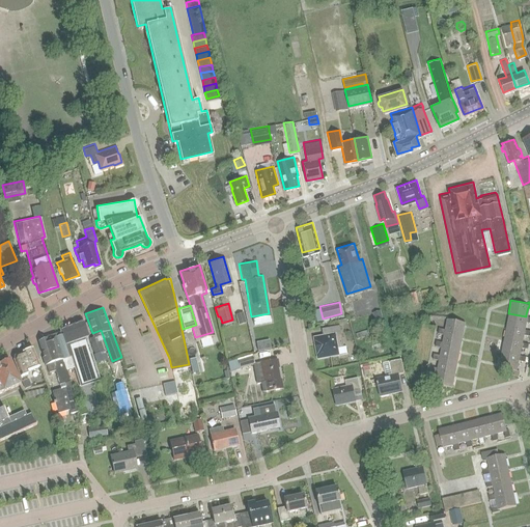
[(371,310),(374,320),(382,317),(380,308),(371,310)]
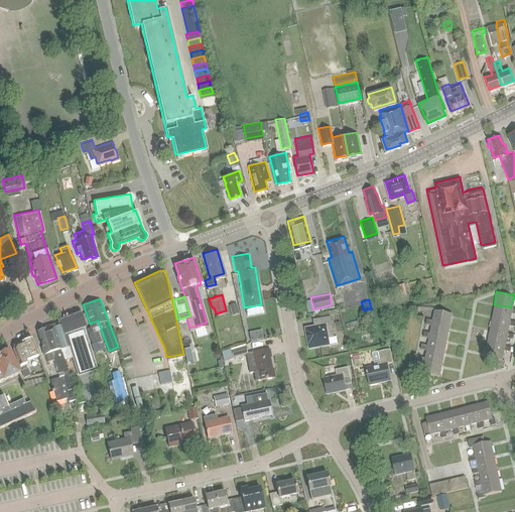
[(228,302),(231,312),(238,310),(235,300),(228,302)]
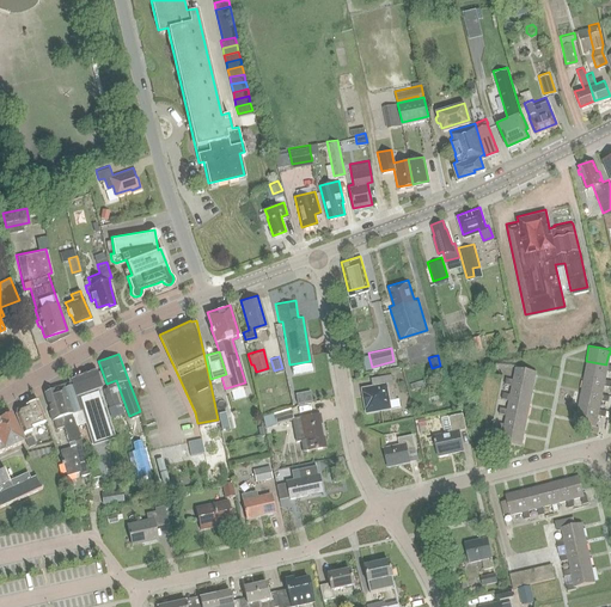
[(586,361),(582,375),(603,380),(604,376),(605,368),(610,368),(610,362),(606,362),(606,365),(586,361)]
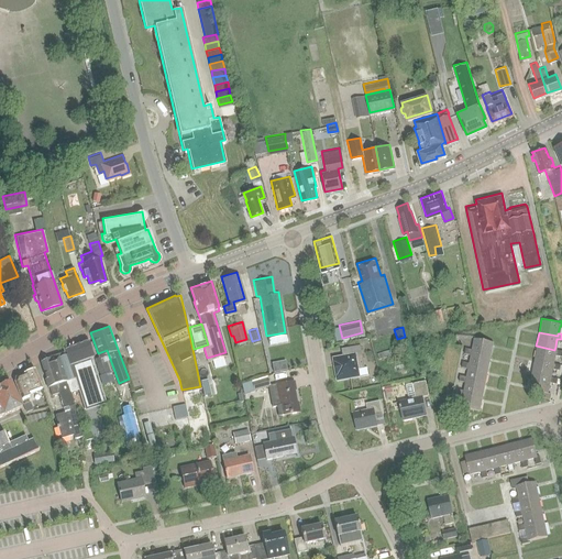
[(464,346),(463,351),(470,352),(471,350),(489,354),(492,340),(473,336),(471,347),(464,346)]
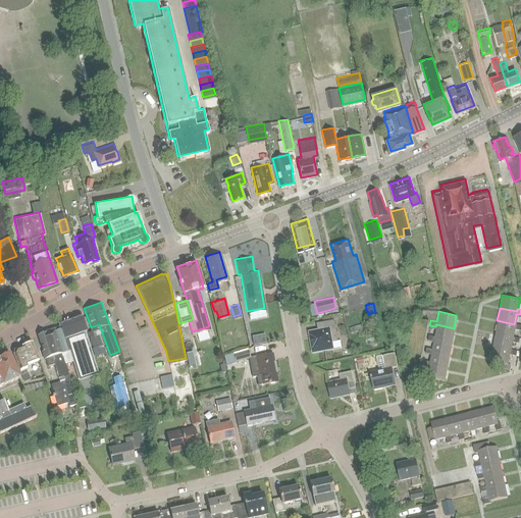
[(54,328),(53,324),(36,330),(37,332),(36,333),(42,349),(41,349),(43,356),(45,356),(47,363),(53,361),(58,374),(62,372),(68,371),(67,371),(64,360),(72,358),(77,377),(98,371),(83,324),(85,324),(81,312),(57,320),(59,326),(54,328)]
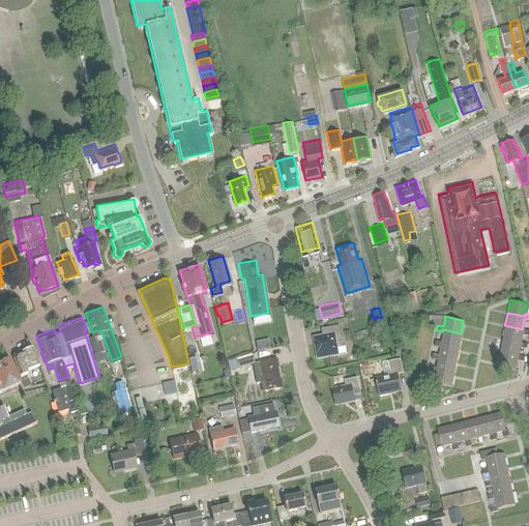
[(339,322),(320,325),(321,333),(314,334),(317,354),(336,351),(335,345),(343,344),(339,322)]
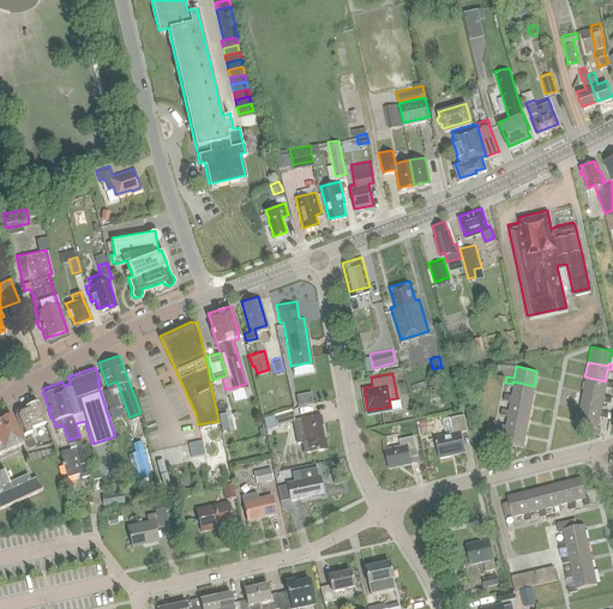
[(584,377),(582,392),(602,396),(602,393),(605,384),(612,386),(612,380),(606,378),(605,381),(584,377)]
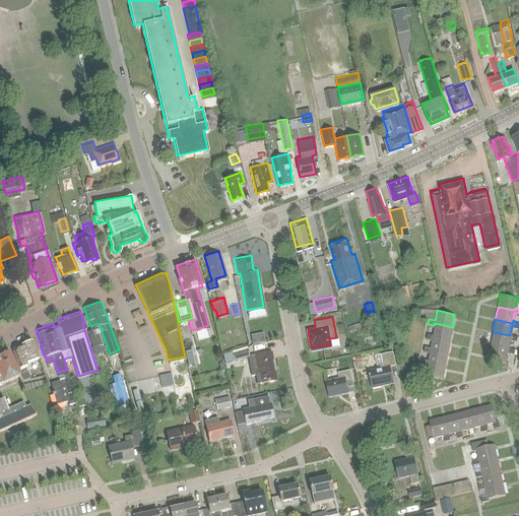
[(359,320),(347,324),(349,329),(360,326),(359,320)]
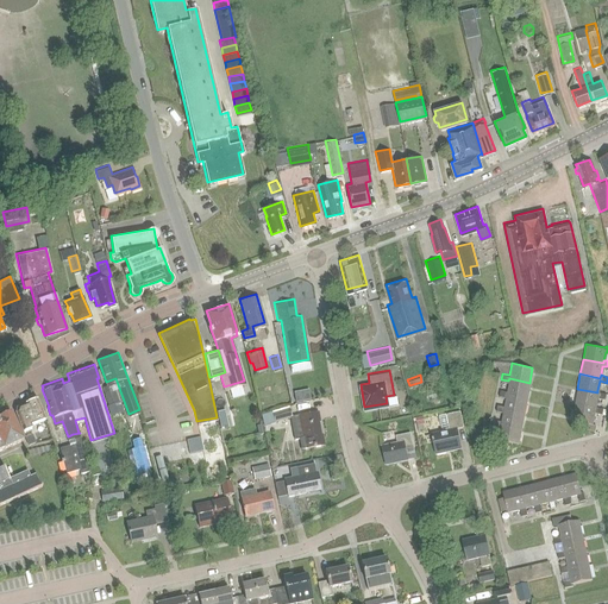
[(499,388),(497,394),(506,396),(506,394),(526,397),(530,383),(509,378),(508,381),(507,390),(499,388)]
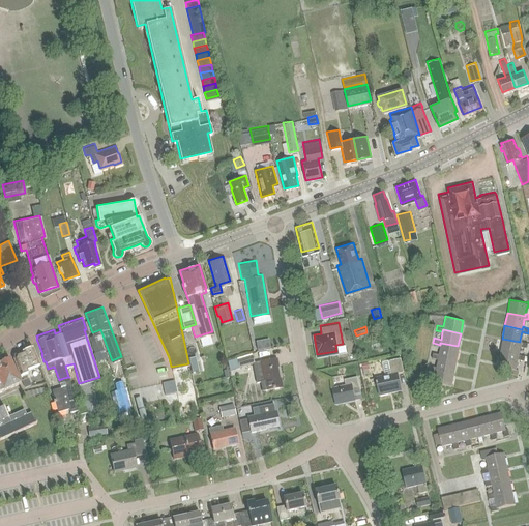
[(270,344),(268,334),(255,337),(257,346),(270,344)]
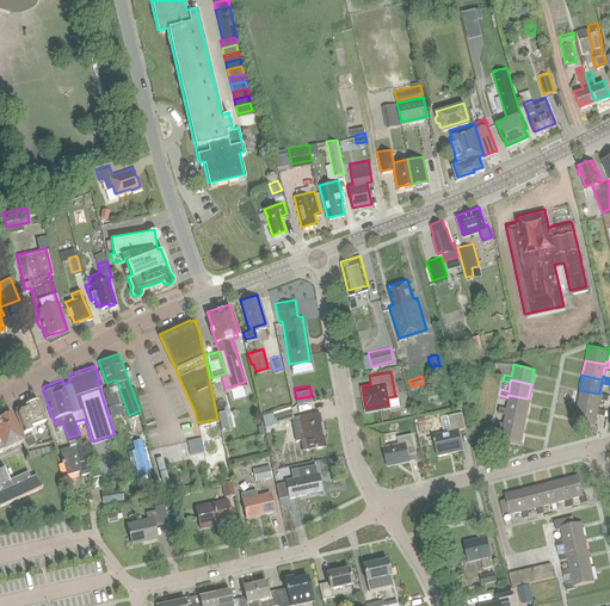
[(104,390),(108,403),(118,400),(114,387),(104,390)]
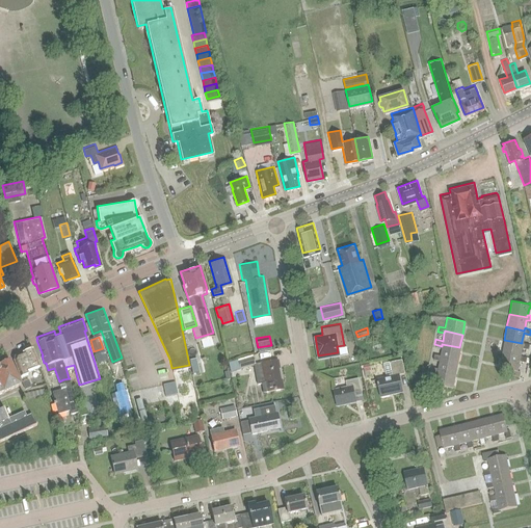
[(504,340),(501,352),(519,355),(520,353),(521,346),(527,347),(528,342),(522,341),(522,343),(504,340)]
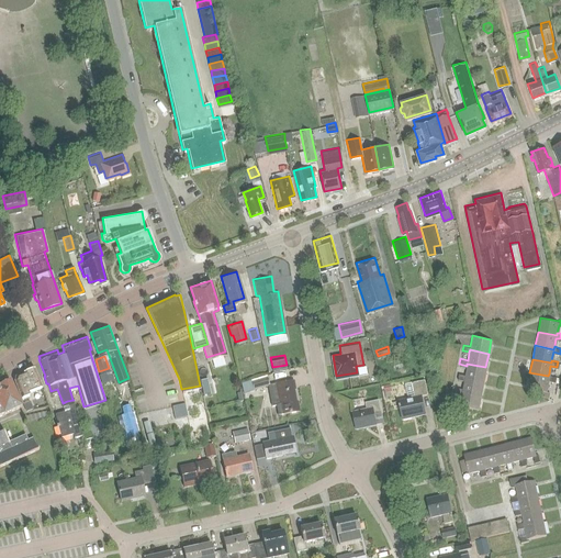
[(33,365),(30,363),(23,366),(22,370),(15,374),(13,378),(21,394),(27,392),(27,390),(41,384),(33,365)]
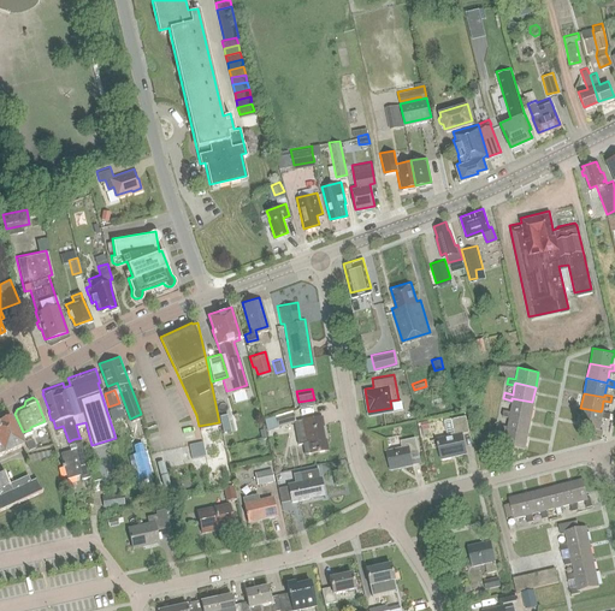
[(502,408),(501,414),(508,415),(509,413),(530,416),(532,402),(512,398),(512,401),(509,409),(502,408)]
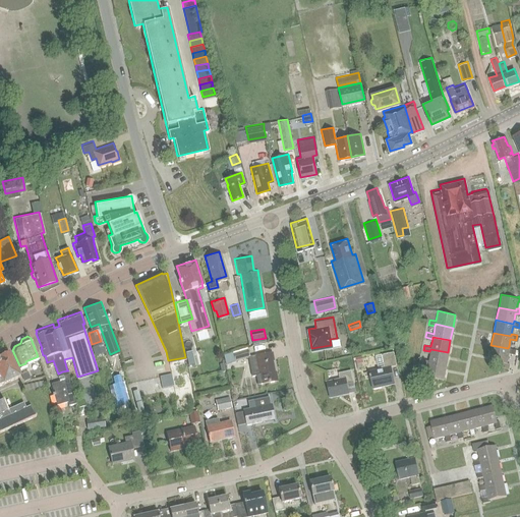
[(490,345),(488,358),(506,361),(508,351),(514,352),(515,347),(509,346),(508,348),(490,345)]
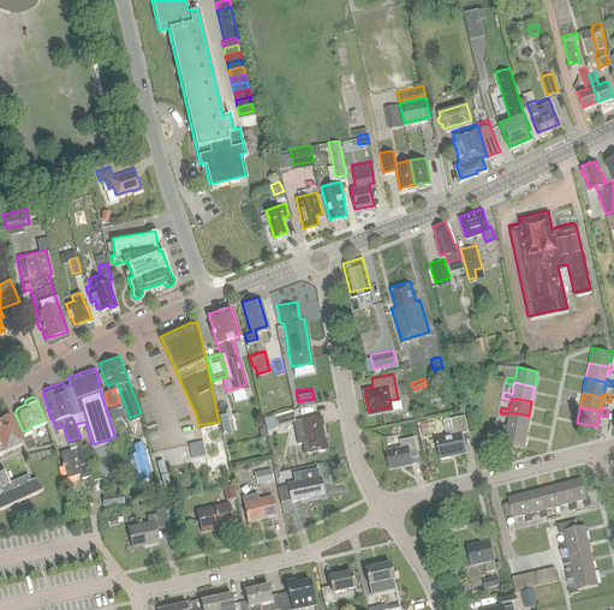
[(274,424),(292,418),(290,410),(270,414),(274,424)]
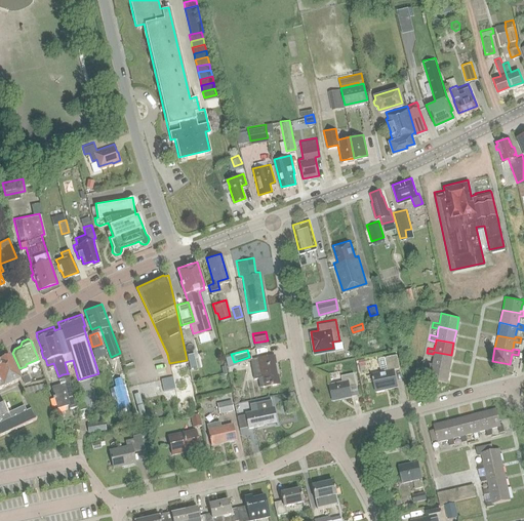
[(193,351),(186,353),(190,366),(196,365),(193,351)]
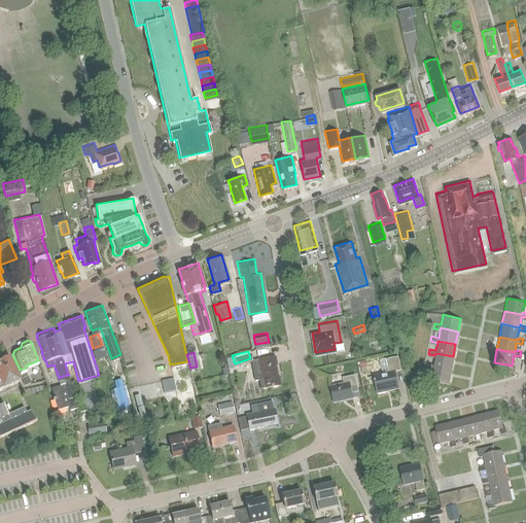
[(259,385),(265,384),(279,382),(278,373),(277,374),(275,362),(276,361),(274,353),(257,356),(260,377),(258,378),(259,385)]
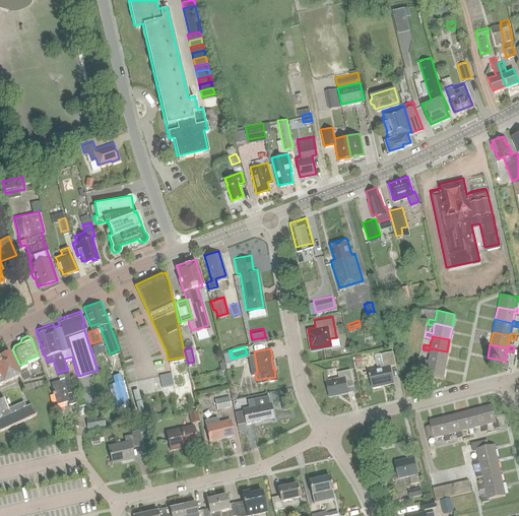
[(389,363),(395,362),(392,348),(381,351),(383,364),(368,367),(371,384),(392,380),(389,363)]
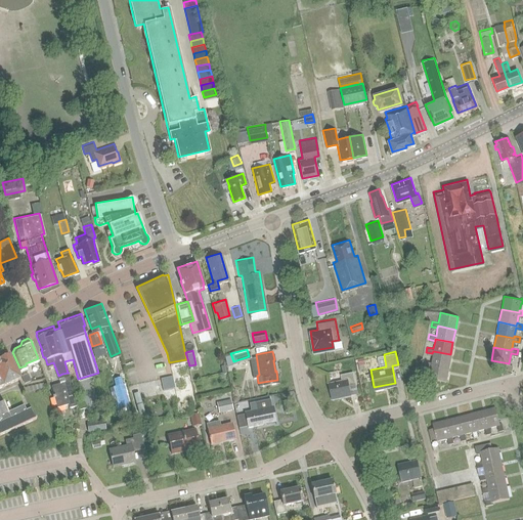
[(424,359),(423,364),(430,365),(430,363),(447,367),(450,354),(433,351),(432,353),(431,360),(424,359)]
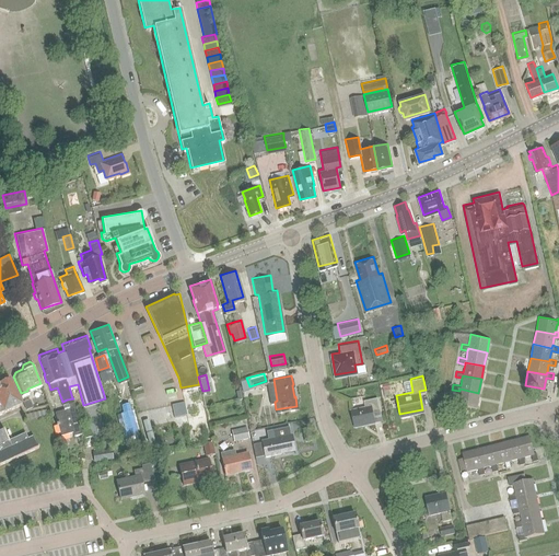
[(0,461),(37,443),(33,432),(26,435),(24,429),(8,437),(2,426),(0,427),(0,410),(20,402),(9,378),(0,381),(0,461)]
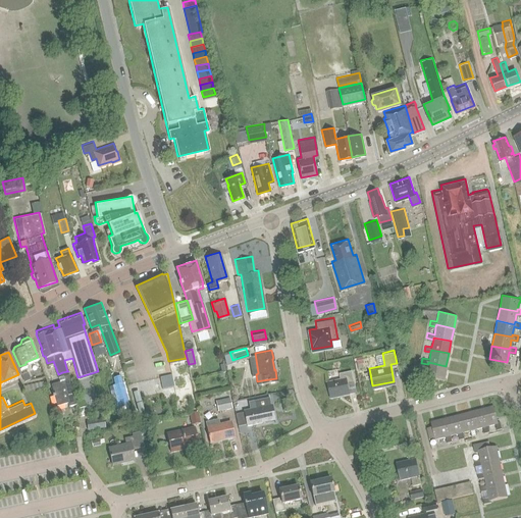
[(420,370),(419,375),(426,377),(427,375),(444,378),(446,366),(428,362),(428,364),(426,372),(420,370)]
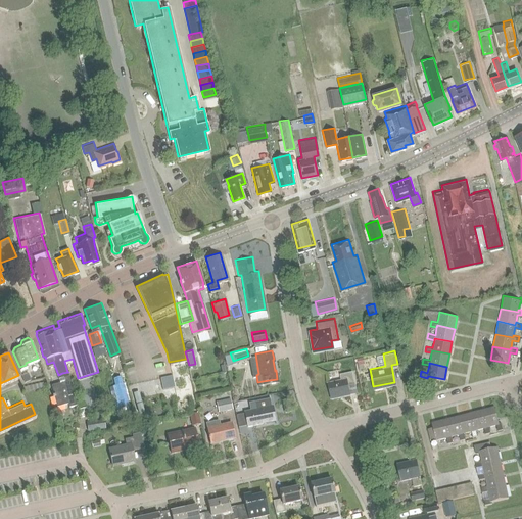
[(347,382),(353,380),(351,368),(339,371),(340,377),(328,380),(331,396),(349,392),(347,382)]
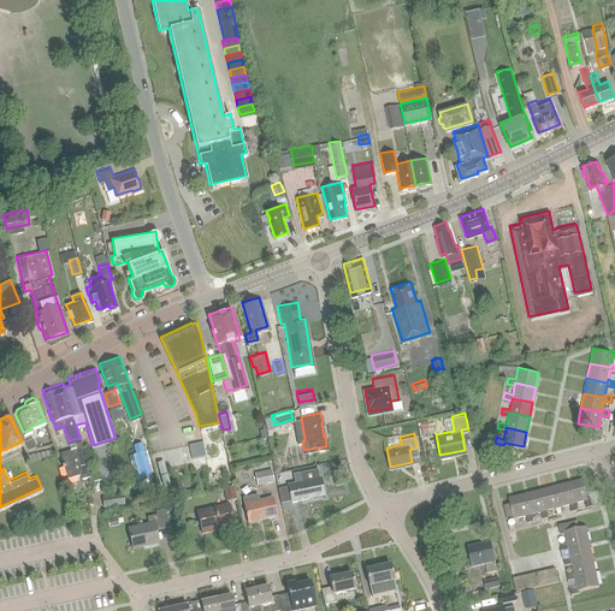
[(74,439),(69,442),(70,446),(59,450),(66,475),(78,472),(81,476),(90,473),(81,438),(74,439)]
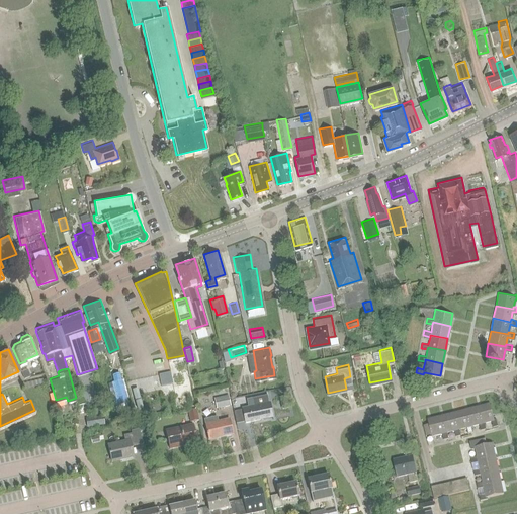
[(121,375),(112,376),(116,402),(125,401),(121,375)]
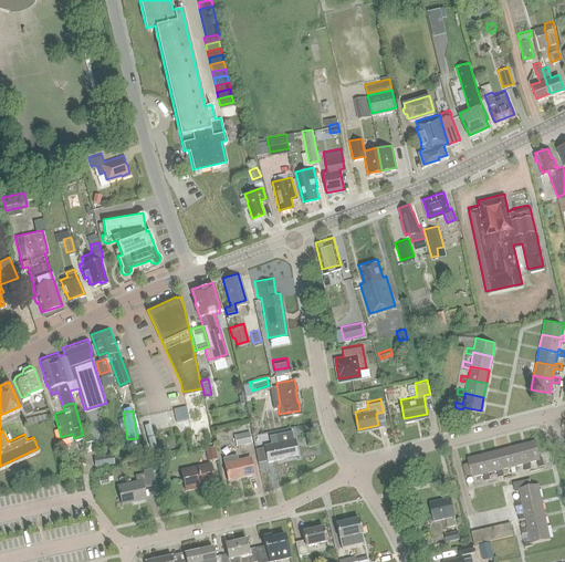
[(149,443),(154,441),(149,419),(144,420),(149,443)]
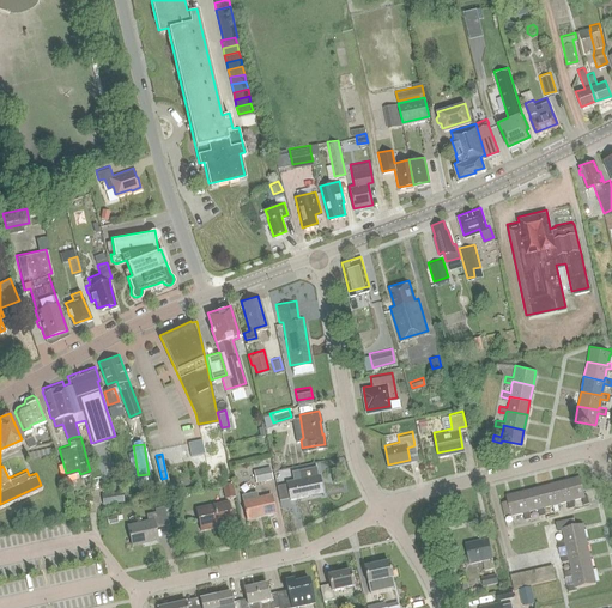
[(268,463),(253,467),(255,480),(272,475),(268,463)]
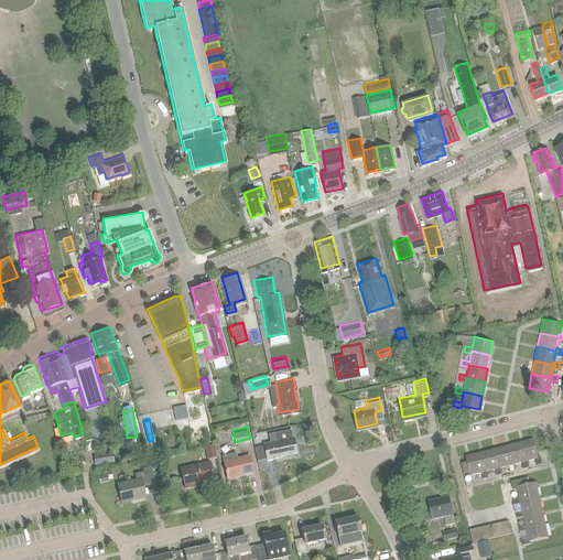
[(266,456),(295,450),(292,433),(291,434),(290,427),(272,430),(273,438),(262,440),(266,456)]
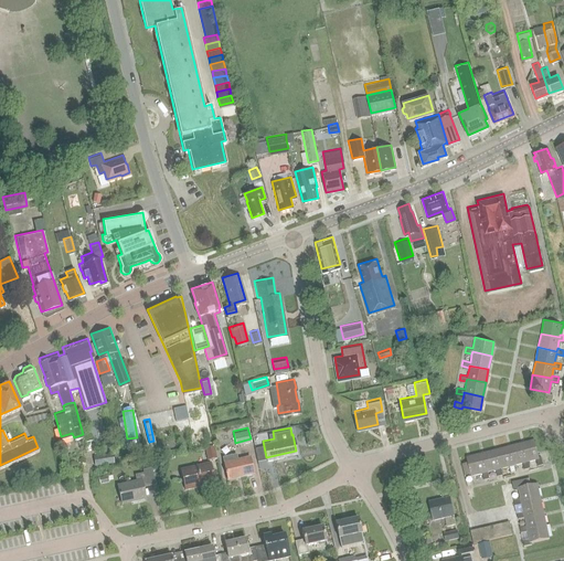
[(533,436),(519,441),(524,459),(527,458),(534,457),(536,463),(542,462),(540,454),(538,454),(533,436)]
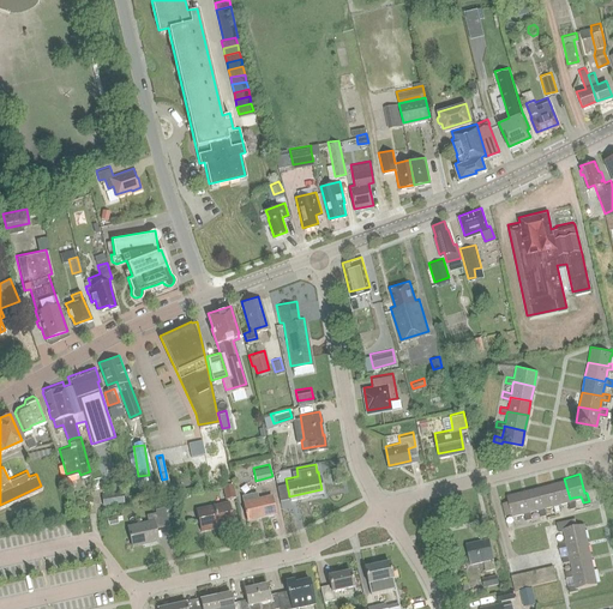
[(564,478),(550,482),(556,502),(558,502),(566,500),(569,507),(574,505),(572,498),(570,499),(564,478)]
